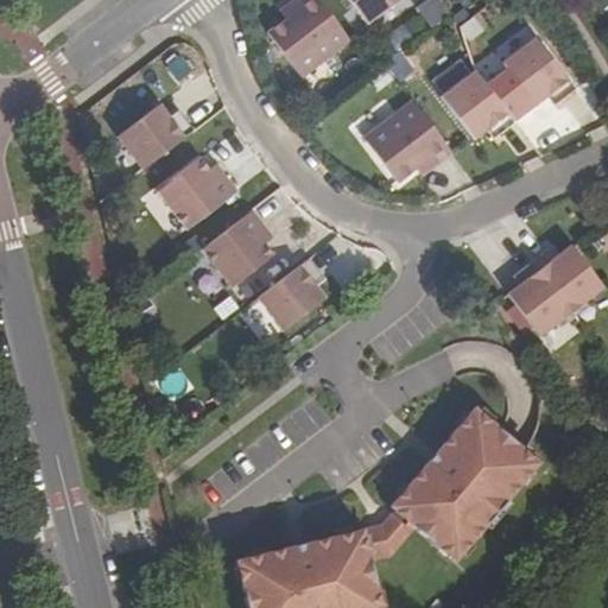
[(266,33),(301,78),(349,40),(317,0),(292,0),(292,1),(297,10),(285,18),(266,33)]
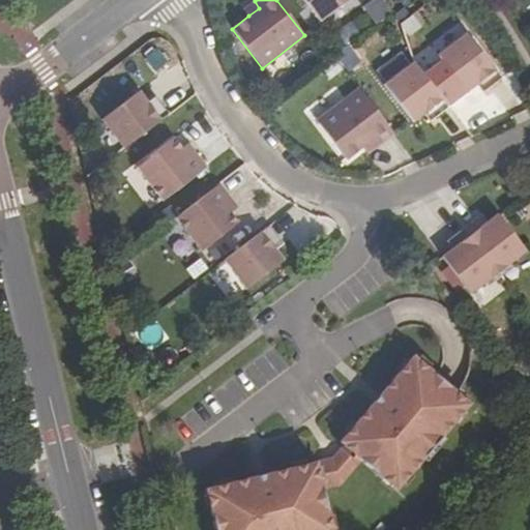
[(302,0),(319,21),(346,0),(302,0)]
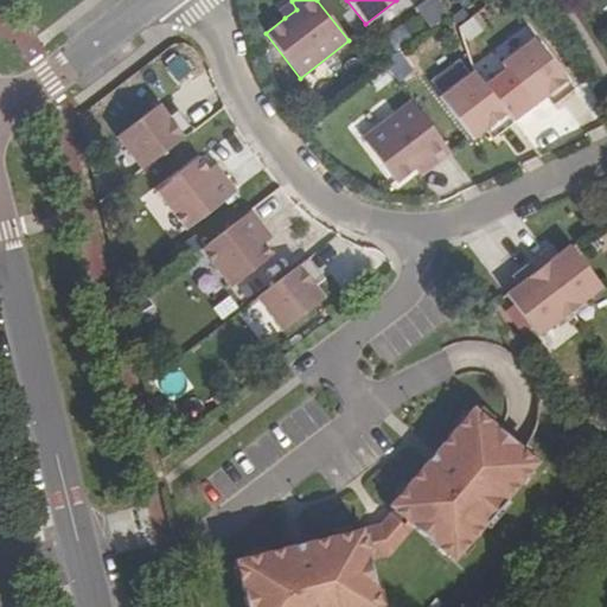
[(430,0),(427,0),(413,8),(425,27),(441,17),(430,0)]
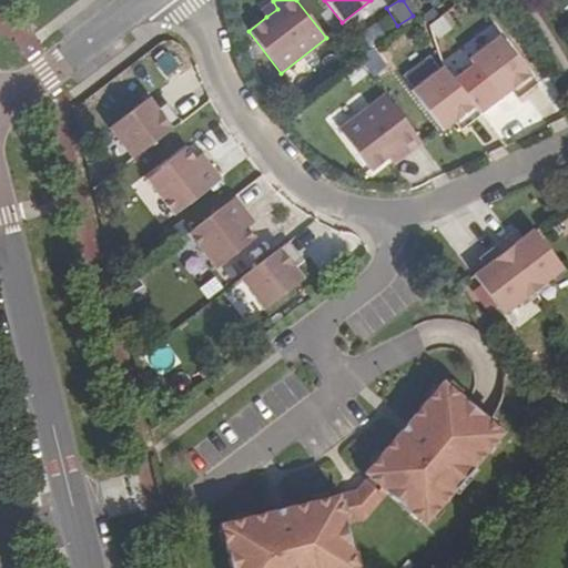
[(260,10),(266,17),(277,9),(273,1),(260,10)]
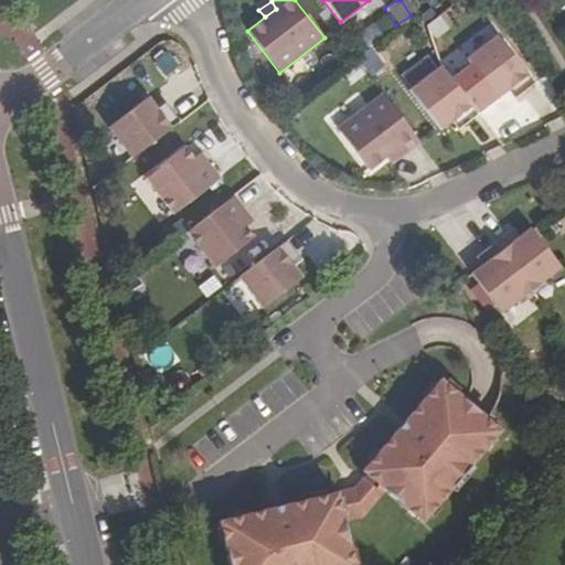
[(362,48),(382,38),(375,24),(355,34),(362,48)]
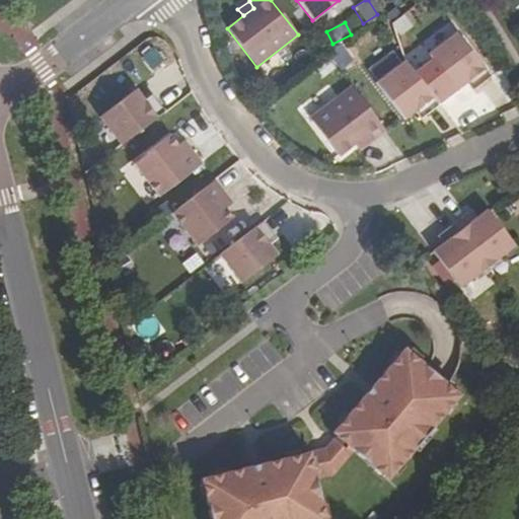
[(490,77),(455,32),(427,54),(455,90),(465,82),(470,78),(477,86),(490,77)]
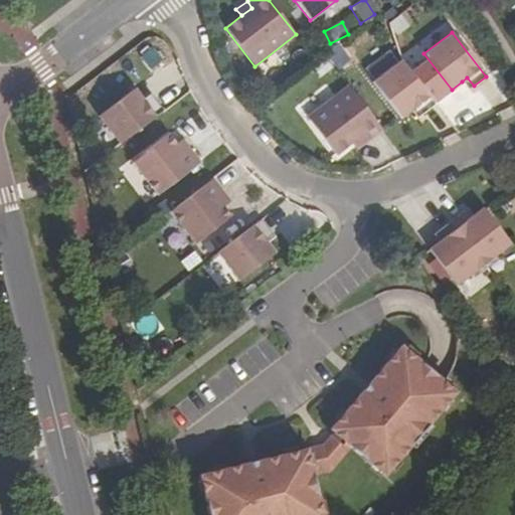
[(422,114),(435,105),(401,60),(373,81),(401,118),(411,110),(416,106),(422,114)]
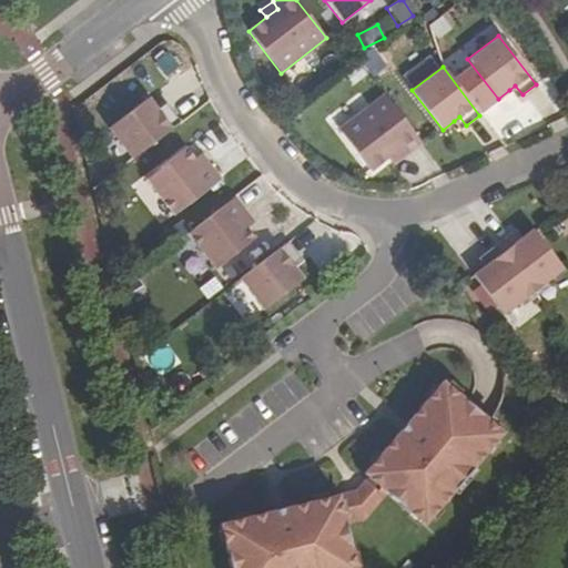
[(515,85),(509,90),(516,99),(523,94),(515,85)]
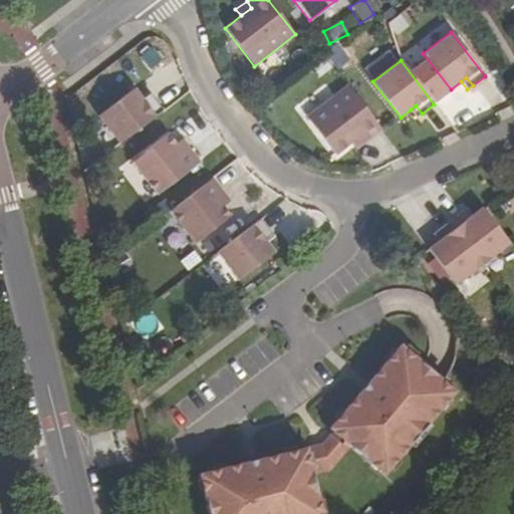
[(325,84),(294,107),(302,116),(332,94),(325,84)]
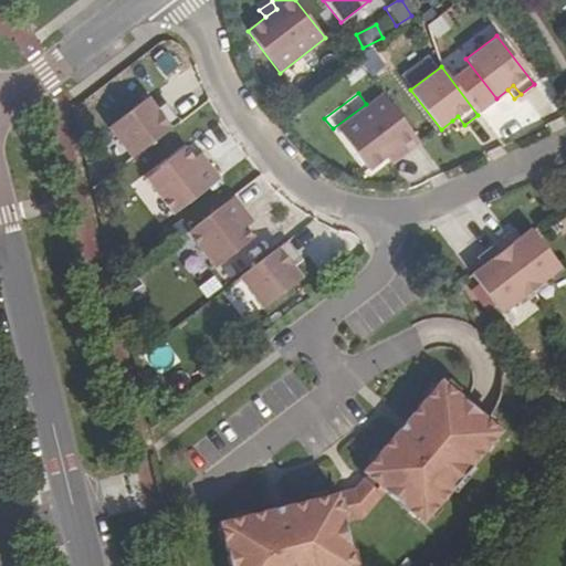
[(404,155),(420,143),(383,93),(337,127),(369,170),(386,157),(398,147),(404,155)]
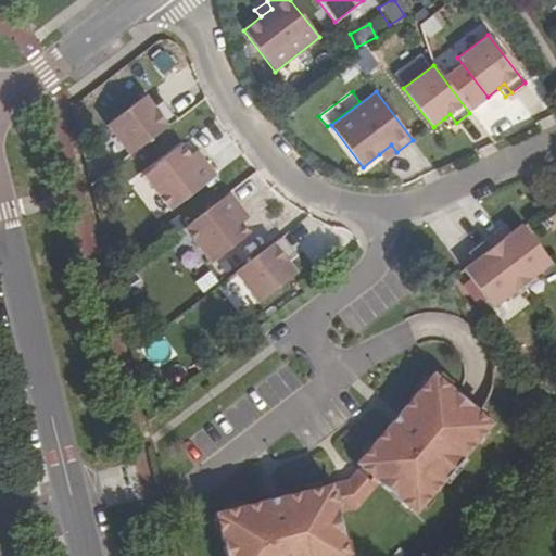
[(106,125),(129,155),(177,119),(166,105),(158,112),(153,106),(144,96),(106,125)]
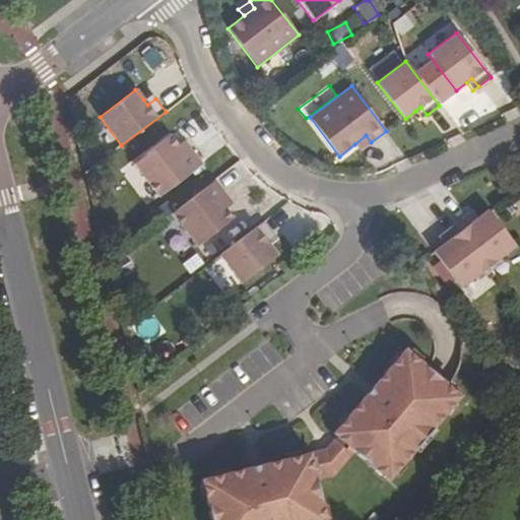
[(143,100),(147,105),(155,99),(151,93),(143,100)]
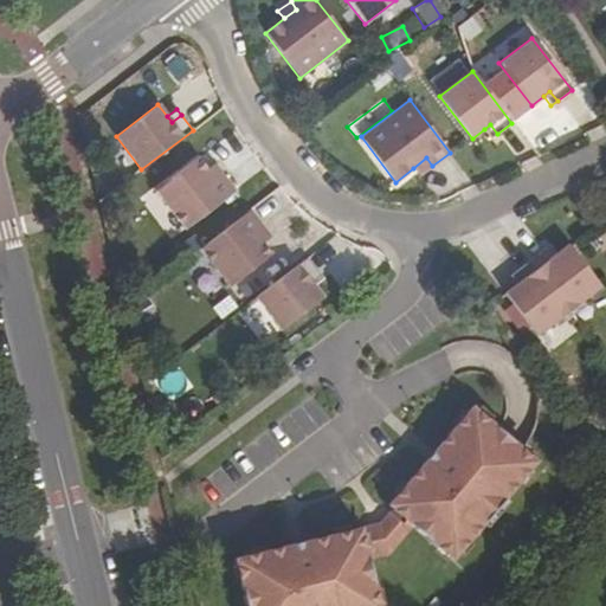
[(490,124),(484,129),(491,139),(497,134),(490,124)]
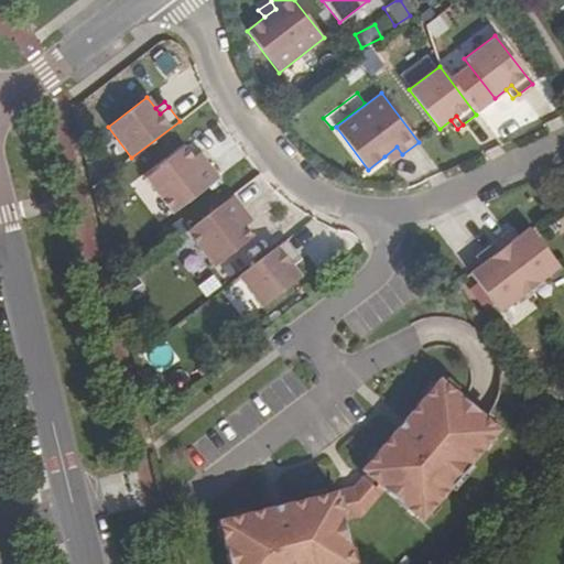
[(172,212),(218,176),(199,151),(192,156),(184,147),(144,176),(172,212)]
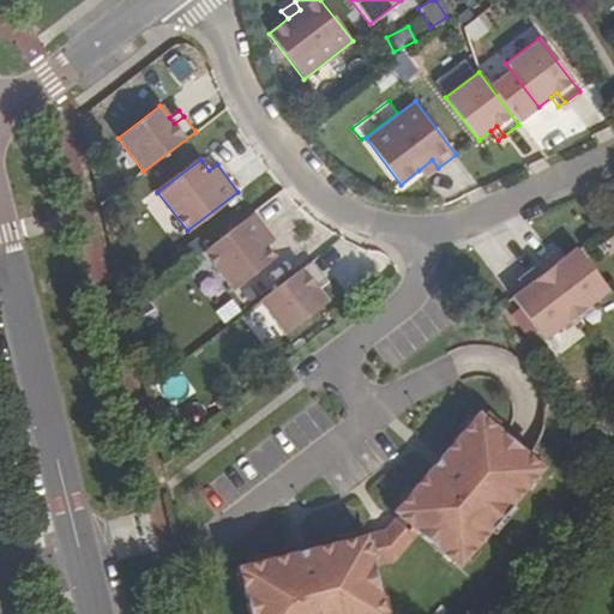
[(419,170),(425,178),(438,168),(432,160),(419,170)]
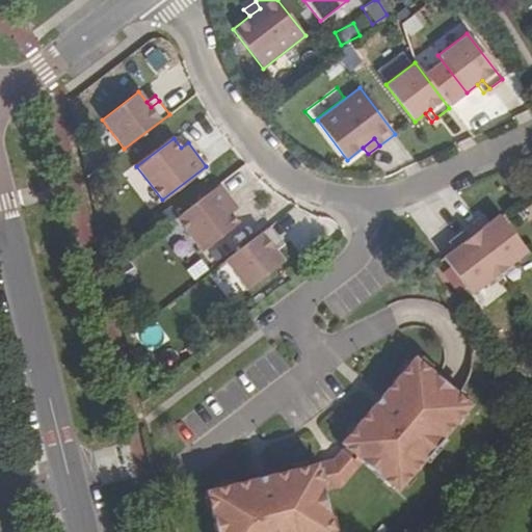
[(219,185),(176,218),(202,251),(239,222),(231,213),(223,204),(231,198),(219,185)]
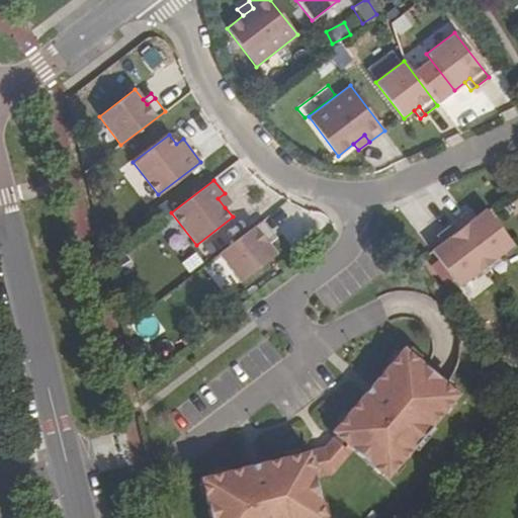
[(225,207),(232,202),(225,193),(218,198),(225,207)]
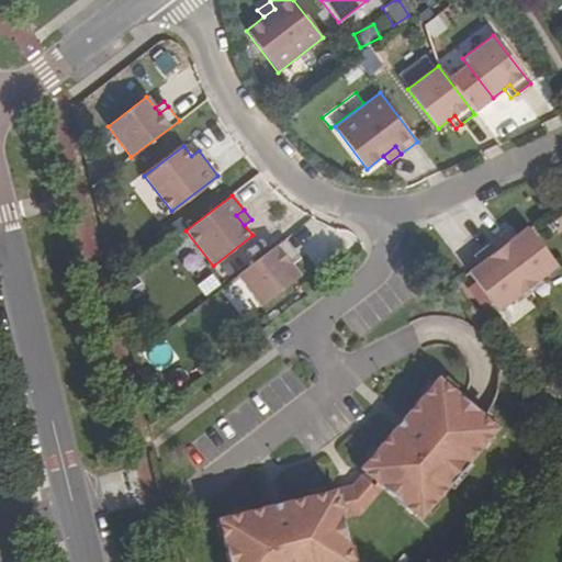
[(503,231),(491,240),(528,289),(557,266),(527,226),(515,235),(509,240),(503,231)]
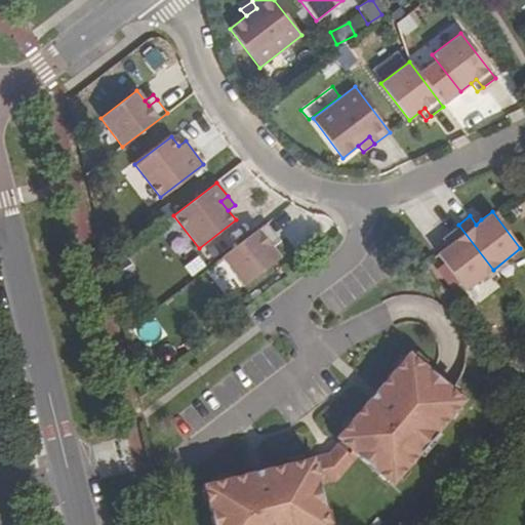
[(476,225),(481,219),(475,211),(470,215),(476,225)]
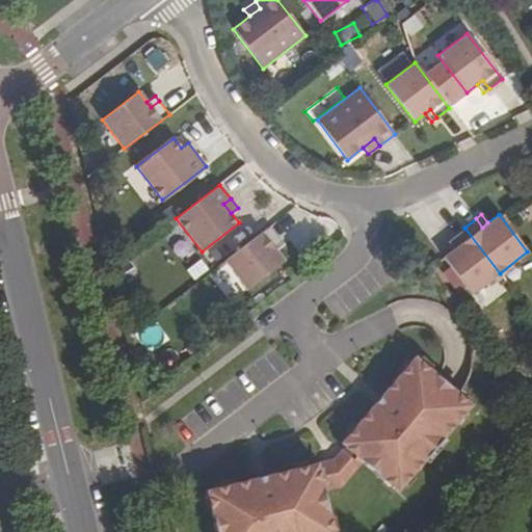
[(270,225),(224,261),(246,290),(284,261),(275,250),(271,245),(280,239),(270,225)]
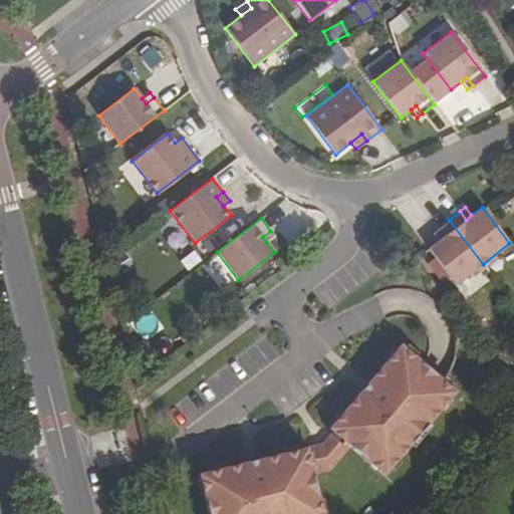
[(456,285),(483,264),(449,220),(437,229),(443,237),(438,241),(428,249),(456,285)]
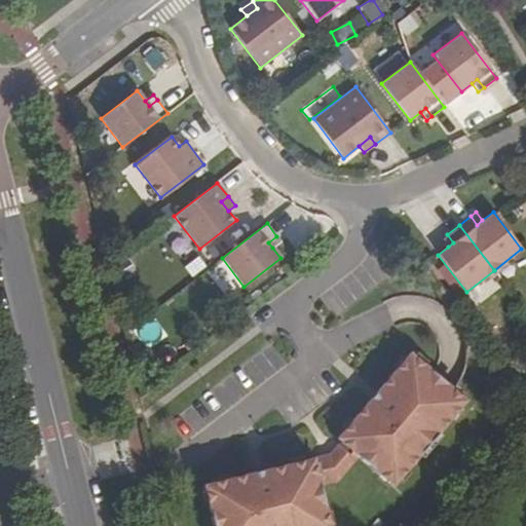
[(447,234),(442,238),(448,247),(453,242),(447,234)]
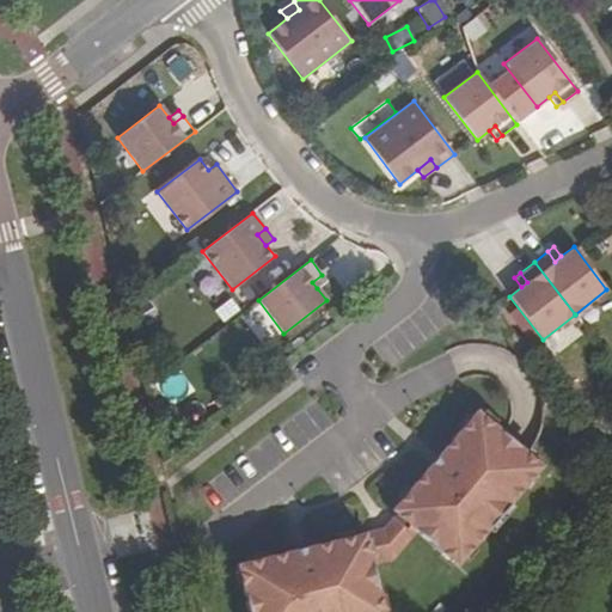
[(312,282),(317,288),(326,281),(322,275),(312,282)]
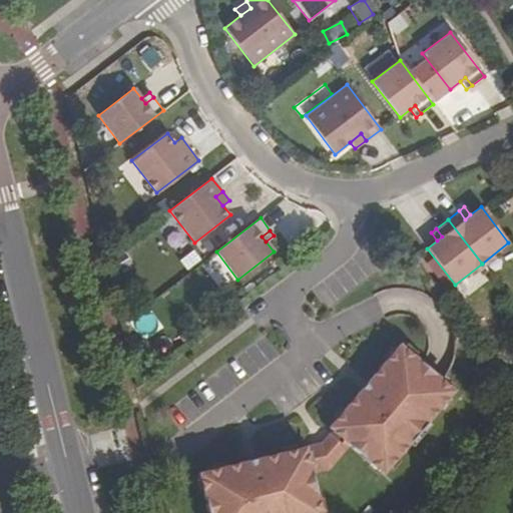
[(349,446),(383,474),(454,391),(400,344),(329,428),(332,431),(349,446)]
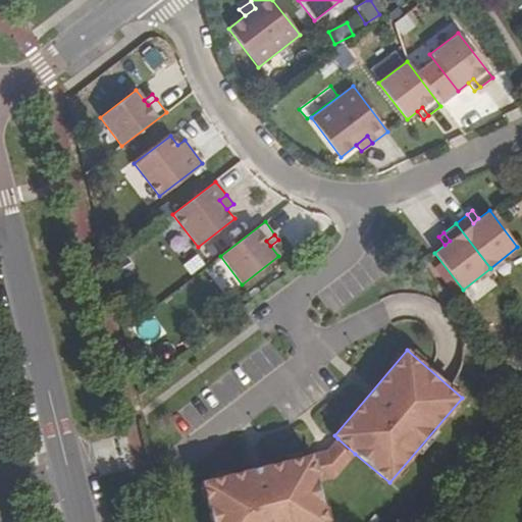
[(326,451),(310,455),(316,481),(334,477),(355,454),(337,438),(326,451)]
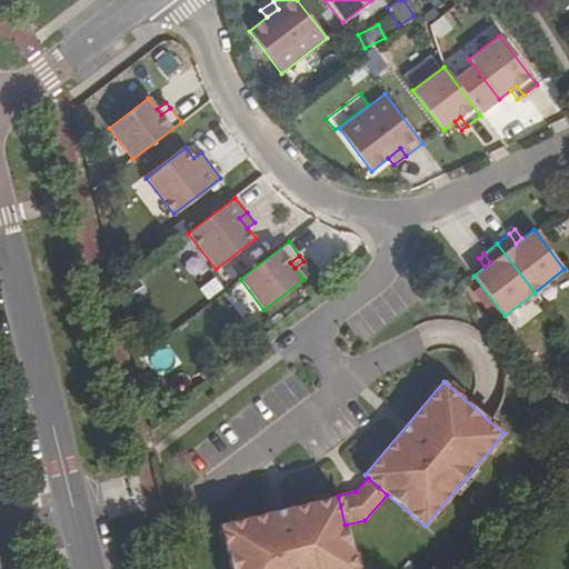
[(338,496),(219,525),(229,568),(355,568),(345,525),(338,496)]
